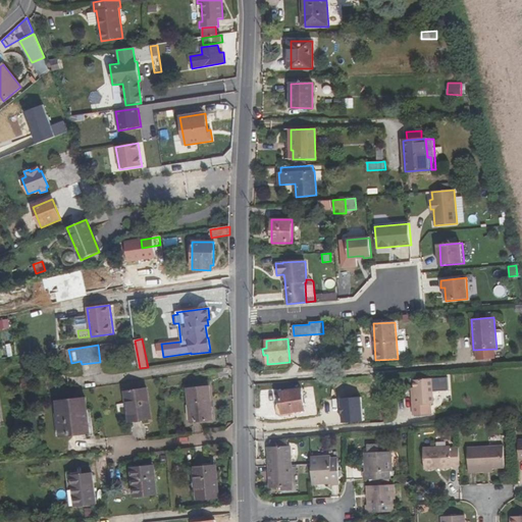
[(434,404),(441,403),(439,378),(432,379),(434,404)]
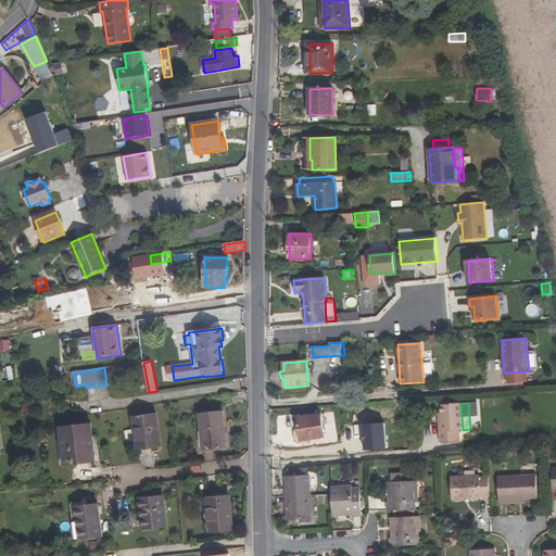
[(442,432),(439,432),(440,443),(460,441),(459,431),(463,430),(460,404),(441,405),(441,414),(442,432)]
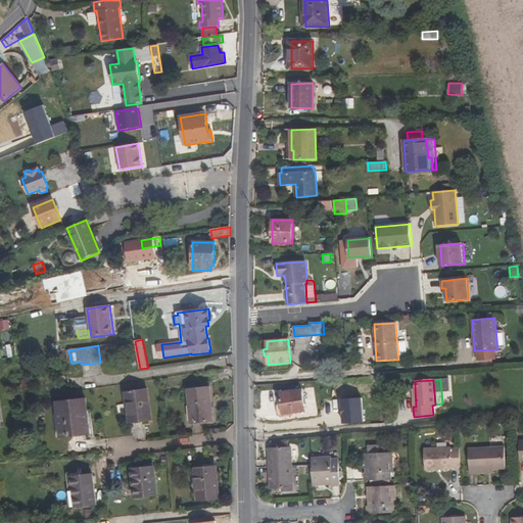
[(188,389),(191,423),(214,421),(209,387),(188,389)]
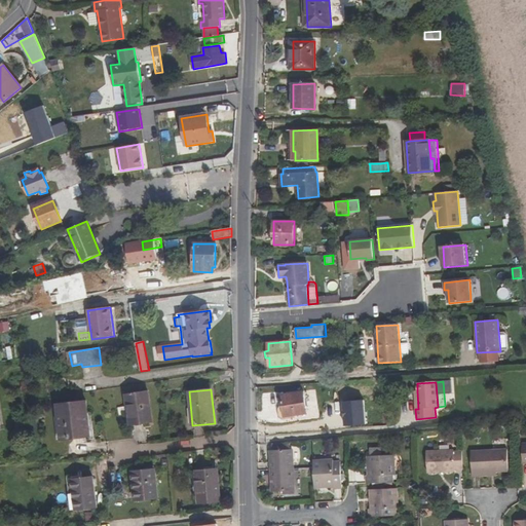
[(128,426),(153,422),(148,391),(125,395),(127,407),(125,407),(128,426)]
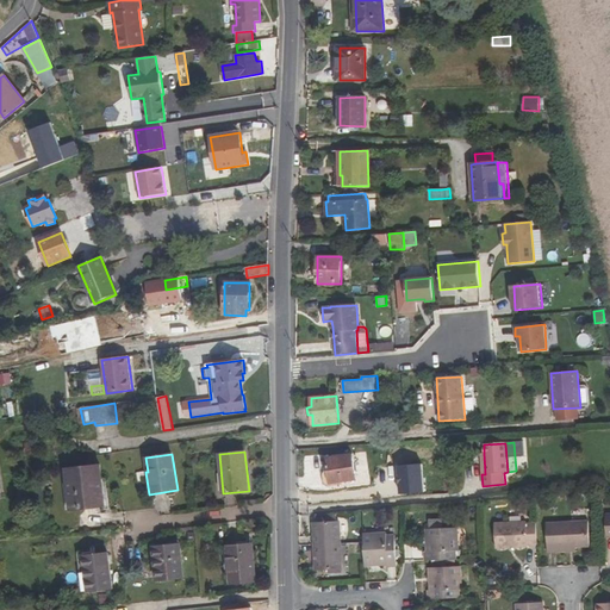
[(327,458),(330,484),(358,480),(353,454),(327,458)]
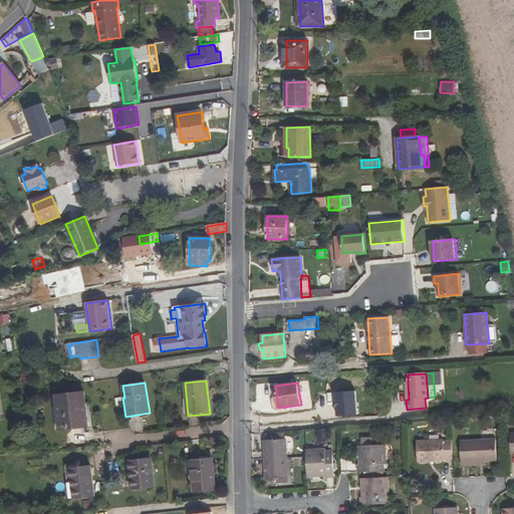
[(355,391),(335,392),(337,416),(356,414),(355,391)]
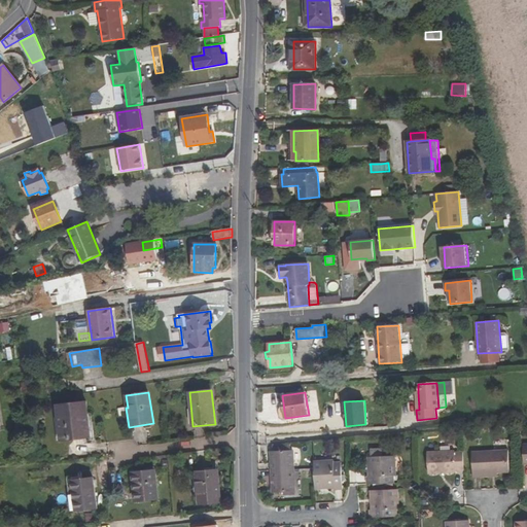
[(57,406),(61,441),(91,437),(86,401),(57,406)]
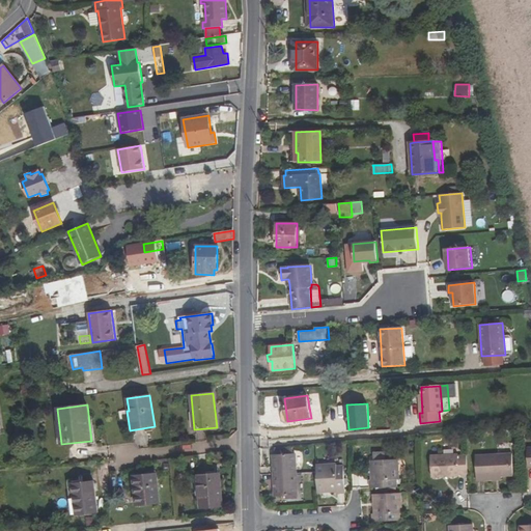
[(275,455),(273,455),(274,474),(296,473),(296,453),(294,454),(292,447),(281,448),(282,454),(275,455)]
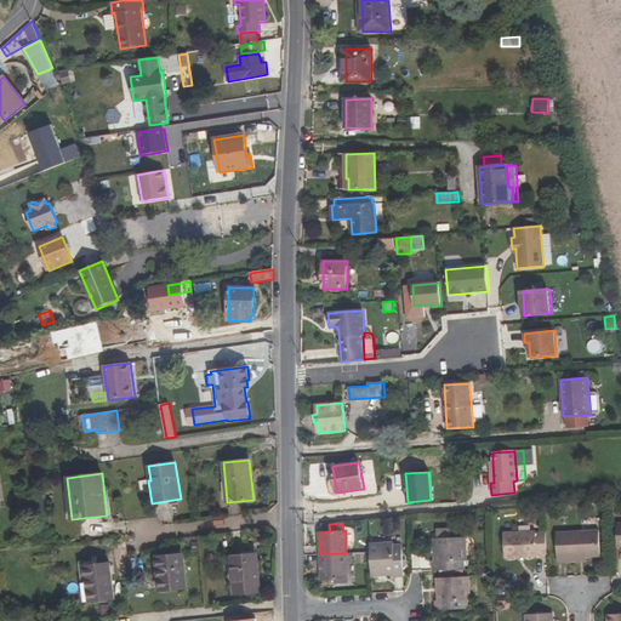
[(465,570),(465,562),(467,562),(466,537),(450,539),(450,529),(438,530),(438,539),(433,539),(434,563),(432,563),(433,571),(465,570)]
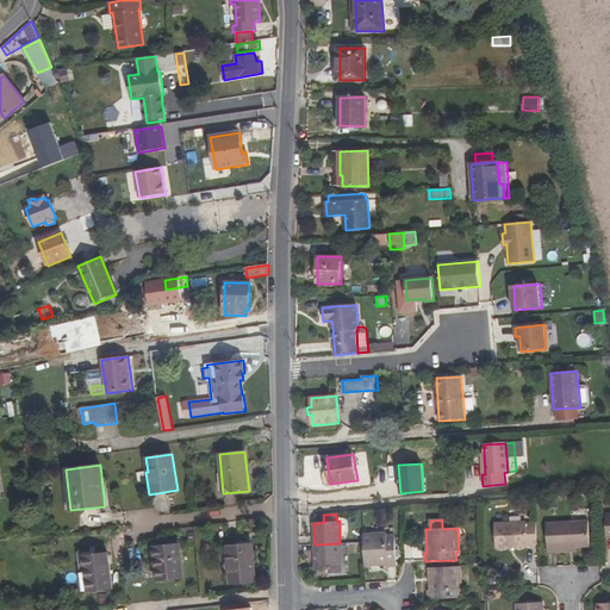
[(527,522),(495,524),(496,548),(528,547),(528,546),(537,546),(536,523),(527,524),(527,522)]
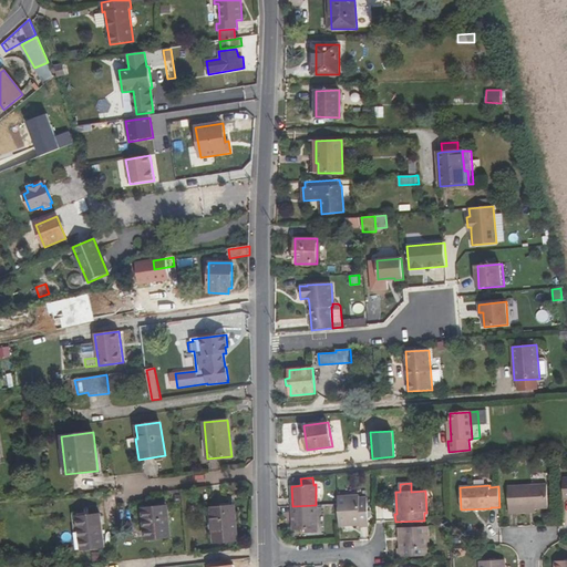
[(526,513),(526,509),(536,508),(548,508),(547,485),(507,487),(509,514),(526,513)]
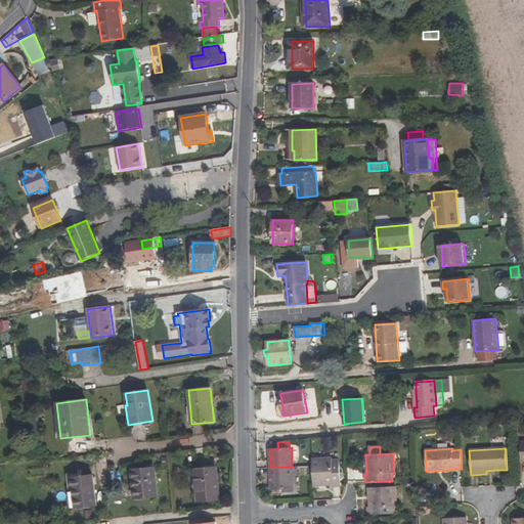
[(333,485),(333,488),(341,487),(340,461),(333,461),(333,459),(312,460),(314,486),(333,485)]
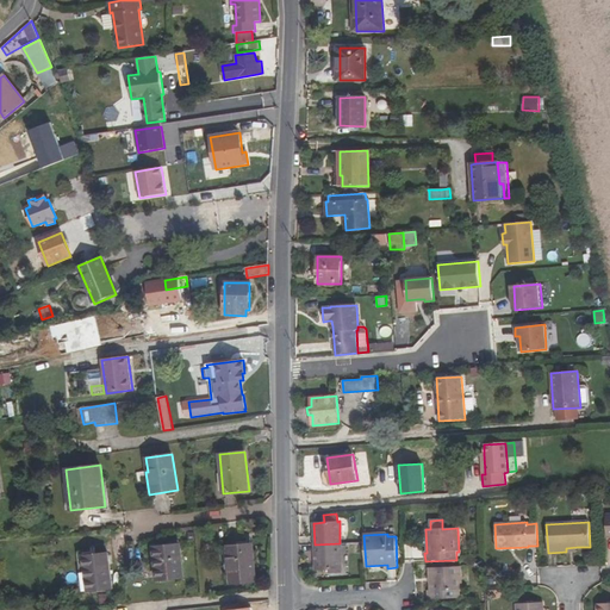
[(315,545),(316,571),(341,570),(340,543),(315,545)]
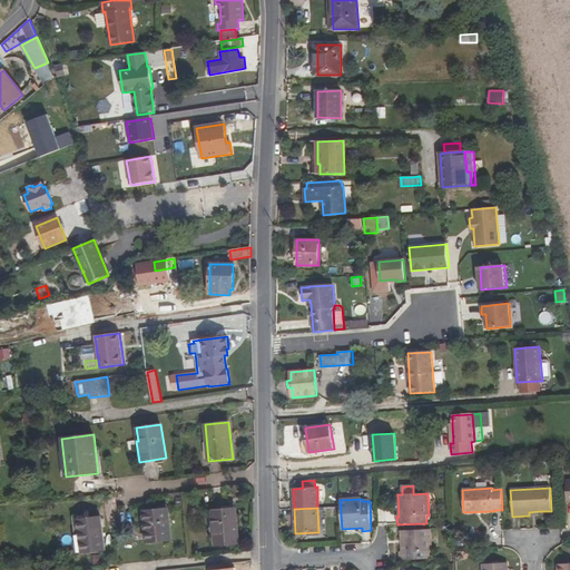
[(146,542),(172,540),(168,509),(143,512),(146,542)]
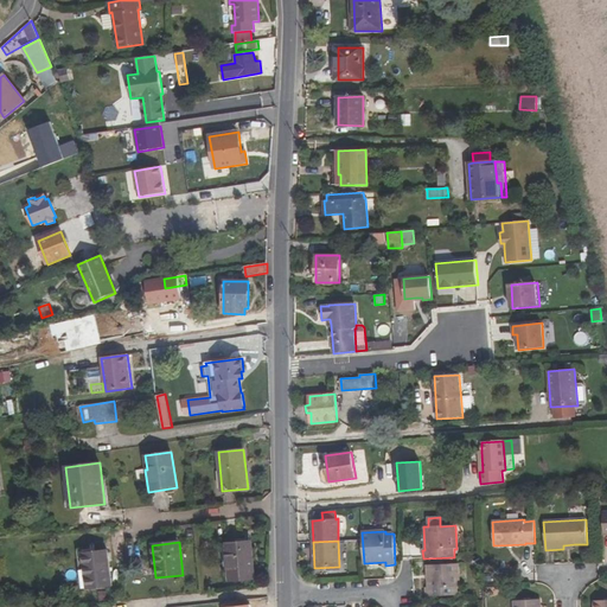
[(251,542),(241,543),(242,548),(227,549),(229,581),(254,579),(251,542)]
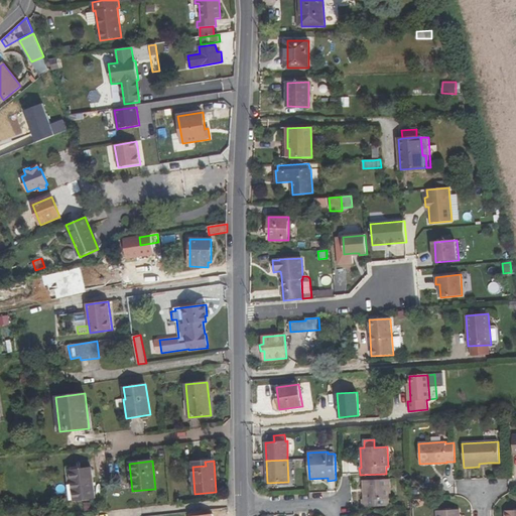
[(72,476),(75,500),(95,497),(91,469),(71,472),(72,476)]
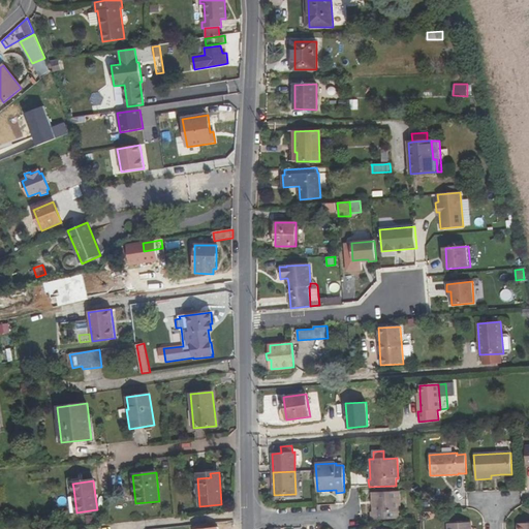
[(372,493),(373,512),(371,514),(371,521),(399,519),(399,511),(401,511),(400,491),(372,493)]
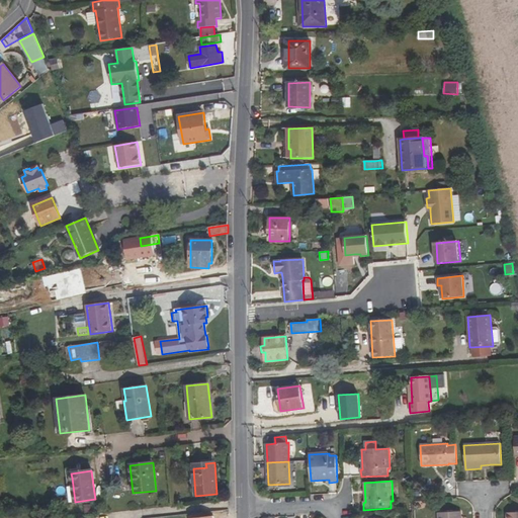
[(212,503),(213,514),(229,512),(228,502),(212,503)]
